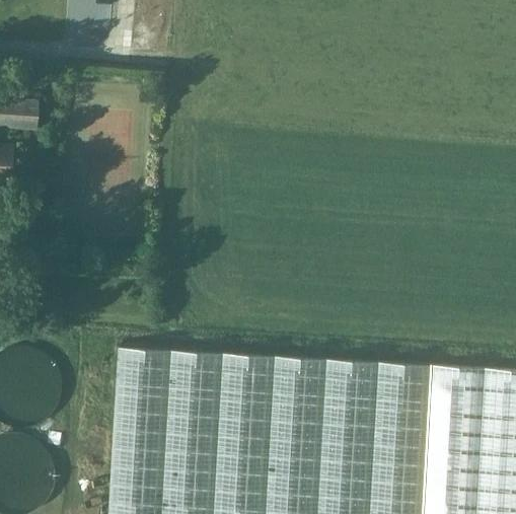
[(0,97),(0,130),(41,132),(43,100),(0,97)]
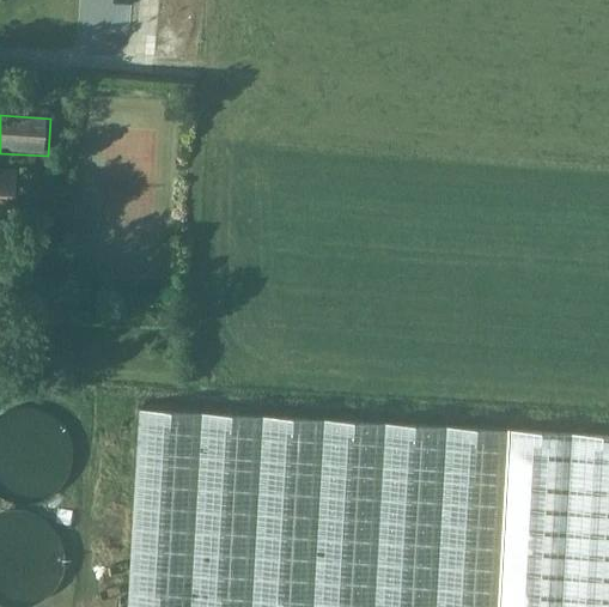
[(0,202),(18,204),(19,178),(0,176),(0,202)]
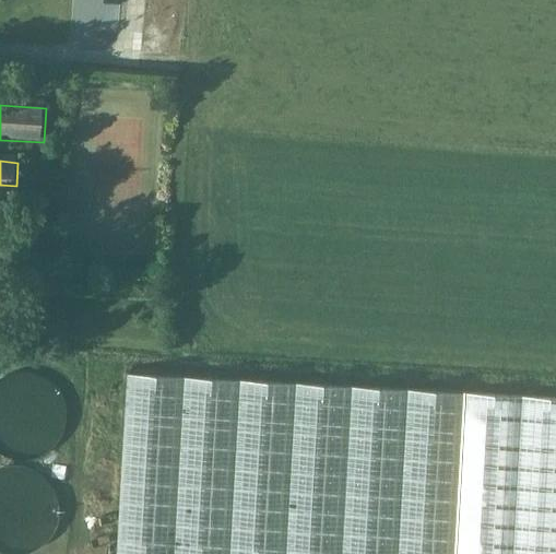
[(555,398),(383,389),(127,375),(116,553),(555,553),(555,398)]
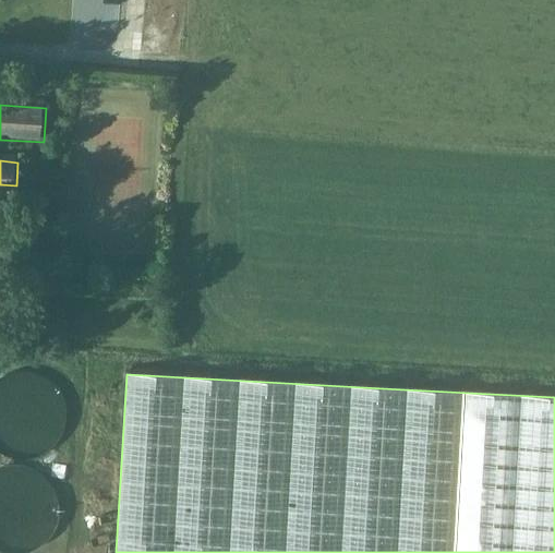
[(14,460),(27,461),(40,459),(51,454),(61,444),(67,432),(68,419),(65,407),(59,395),(50,386),(38,381),(25,379),(12,381),(1,387),(0,387),(0,452),(2,455),(14,460)]
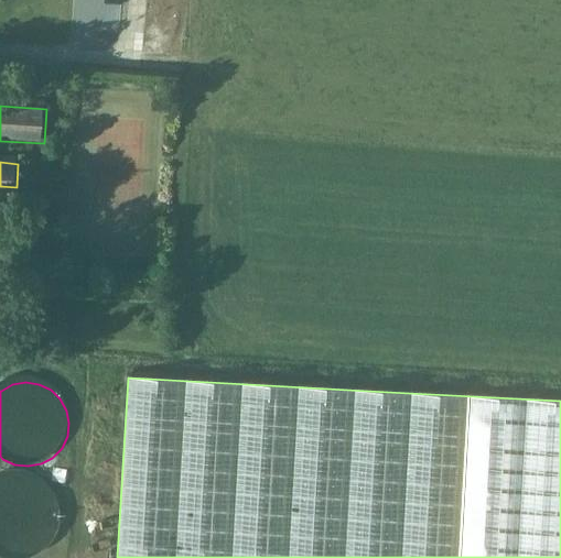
[(39,557),(43,555),(52,545),(58,533),(61,520),(58,506),(52,494),(42,484),(30,479),(17,477),(3,479),(0,480),(0,557),(39,557)]
